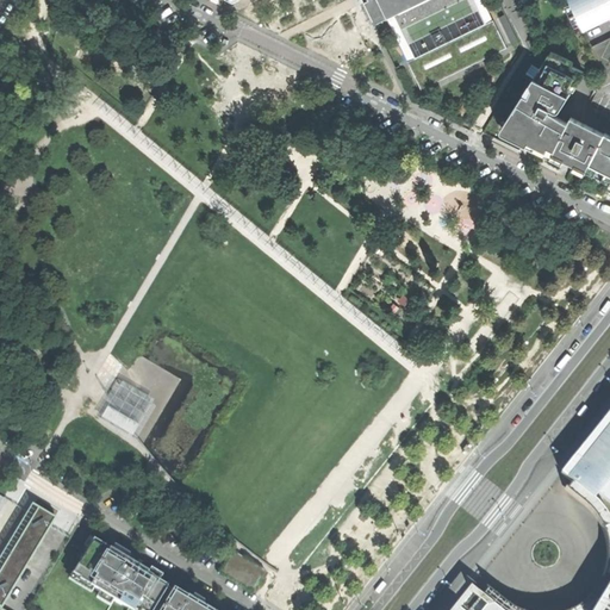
[(470,66),(508,47),(495,18),(486,23),(474,0),(362,0),(369,13),(375,24),(394,14),(416,56),(408,61),(422,88),(460,70),(454,58),(464,54),(470,66)]
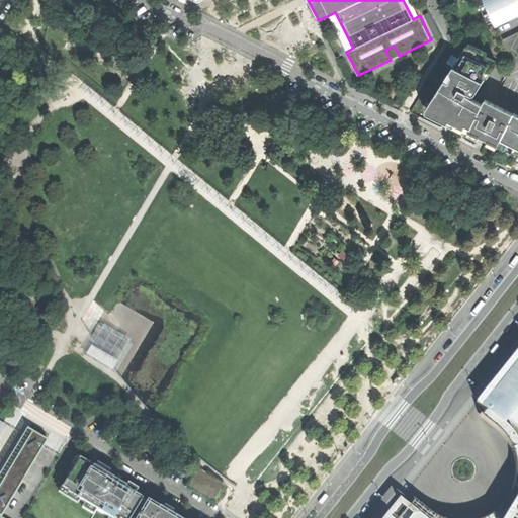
[(496,25),(517,14),(517,0),(484,0),(486,2),(494,20),(496,25)]
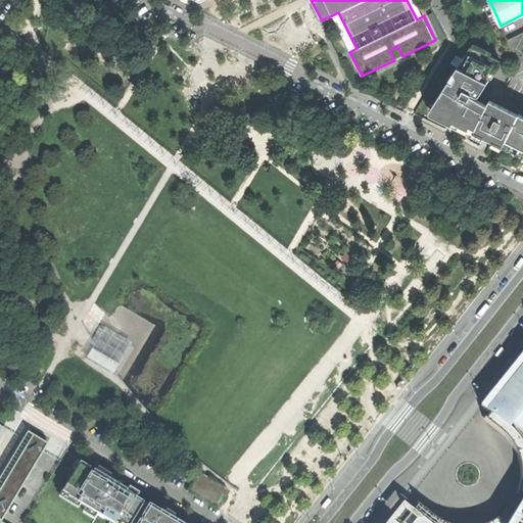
[(493,22),(498,20),(490,2),(484,4),(493,22)]
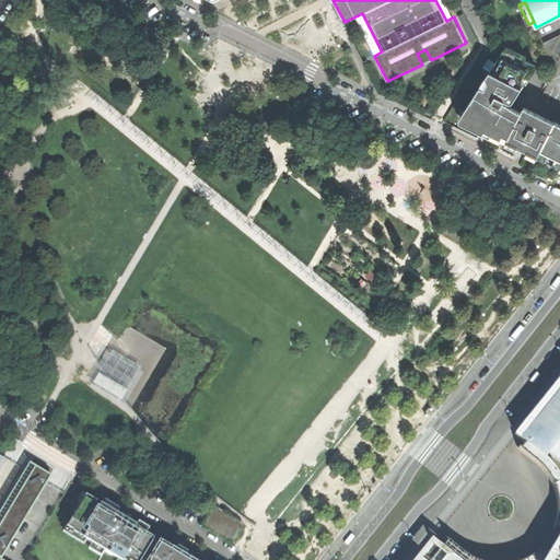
[(526,59),(527,56),(506,46),(461,118),(488,132),(508,141),(533,154),(538,156),(556,123),(525,107),(523,112),(503,102),(505,100),(510,102),(513,102),(523,86),(526,88),(537,65),(526,59)]
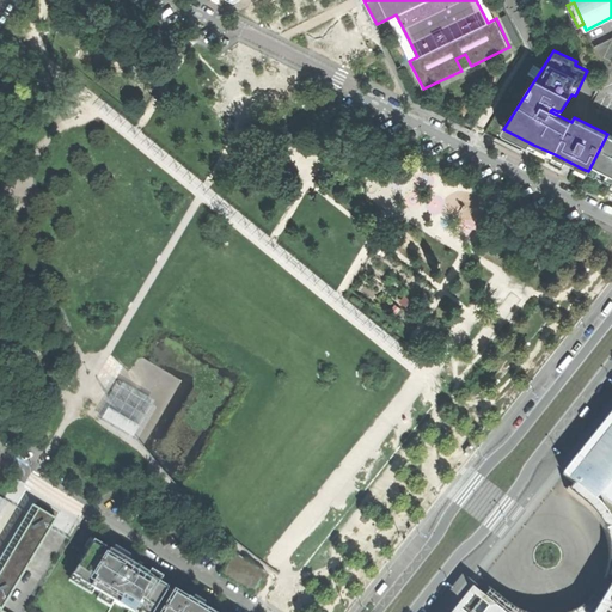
[(461,71),(471,66),(465,54),(456,59),(461,71)]
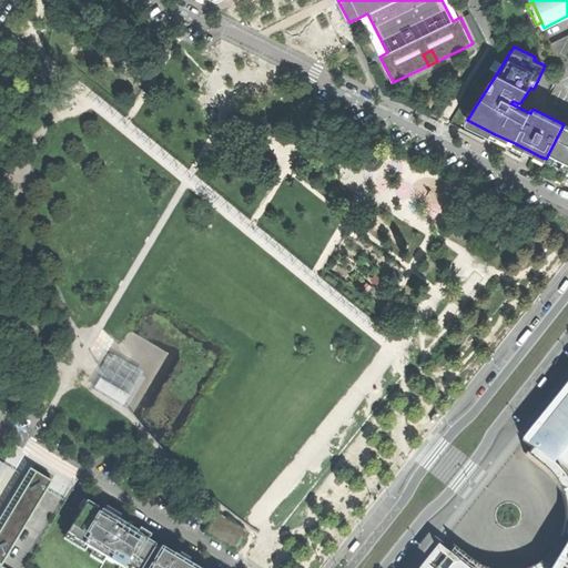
[(567,124),(565,123),(564,124),(546,159),(567,169),(567,124)]
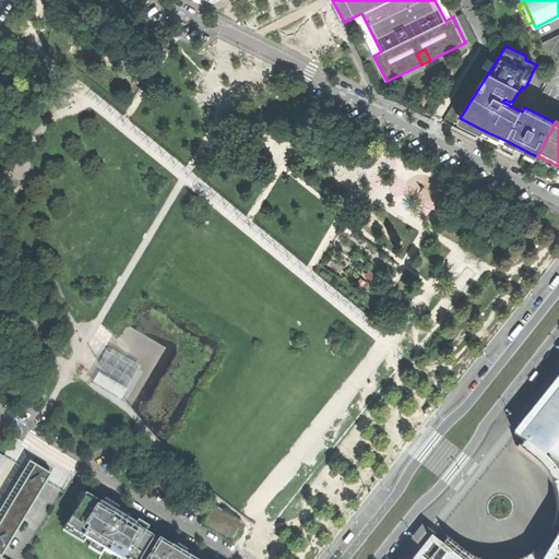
[(120,403),(121,400),(126,401),(142,372),(139,370),(141,366),(113,349),(109,353),(106,352),(90,379),(93,382),(91,385),(120,403)]
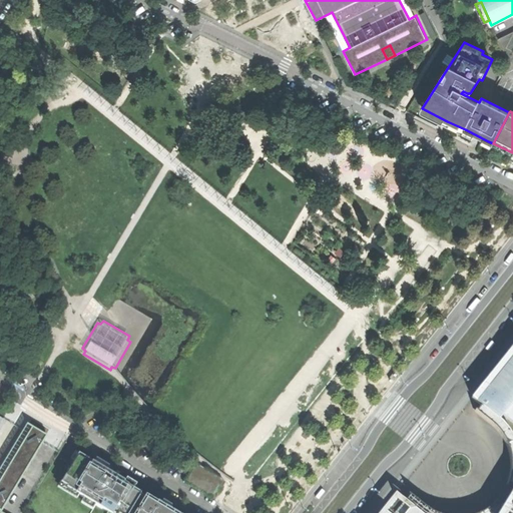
[(379,512),(496,512),(497,512),(498,512),(512,512),(512,437),(512,434),(506,426),(500,420),(504,416),(512,423),(512,345),(471,398),(481,406),(476,412),(488,421),(496,428),(504,437),(507,445),(510,453),(512,461),(512,469),(510,477),(508,485),(512,486),(512,497),(509,503),(511,505),(507,510),(503,507),(504,505),(499,500),(491,507),(484,512),(481,512),(434,512),(426,508),(418,502),(410,495),(405,501),(396,494),(396,500),(387,510),(384,508),(379,512)]
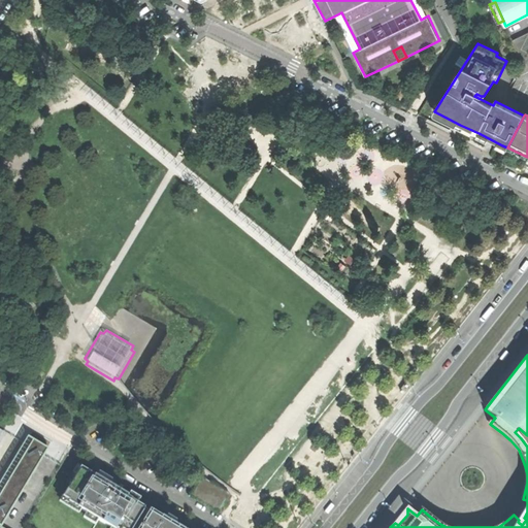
[(29,447),(0,494),(0,517),(5,520),(44,455),(37,451),(29,447)]
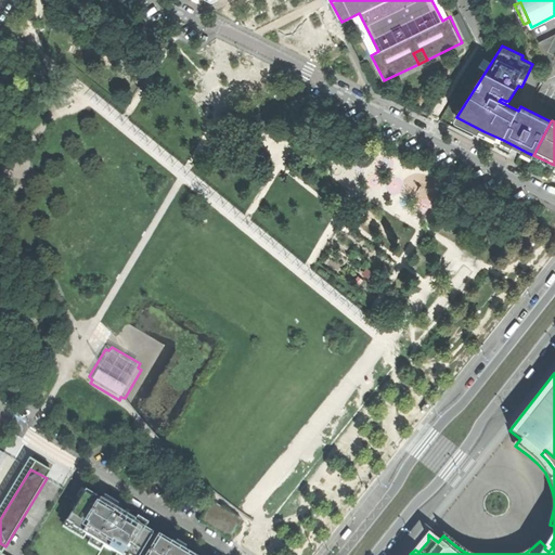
[(92,498),(85,493),(67,523),(73,526),(73,528),(119,554),(189,554),(178,547),(176,550),(170,546),(145,530),(145,528),(136,523),(136,520),(118,511),(93,495),(92,498)]
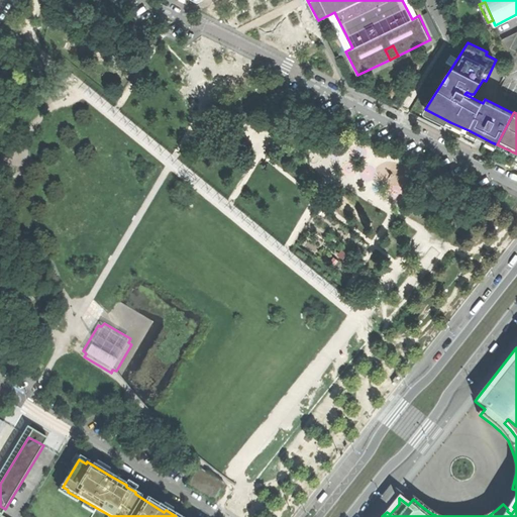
[(161,505),(159,509),(164,512),(166,510),(176,516),(180,516),(174,513),(161,505)]
